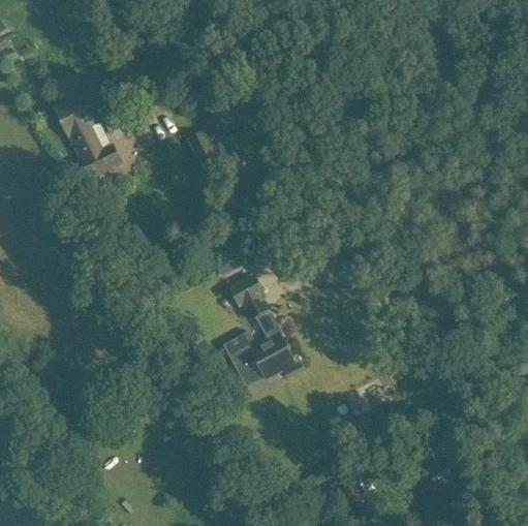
[(111,144),(99,120),(111,115),(97,88),(56,109),(68,135),(69,134),(82,158),(81,159),(90,178),(121,161),(112,143),(111,144)]
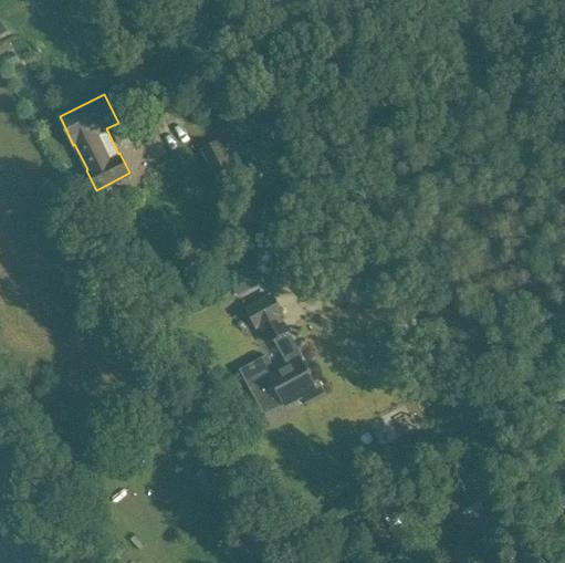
[(201,148),(216,176),(233,167),(219,139),(201,148)]
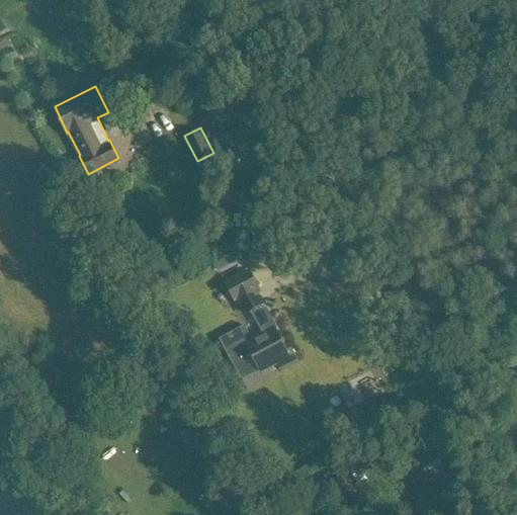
[(238,295),(246,311),(250,309),(261,303),(262,302),(254,287),(257,285),(248,268),(226,281),(235,297),(238,295)]
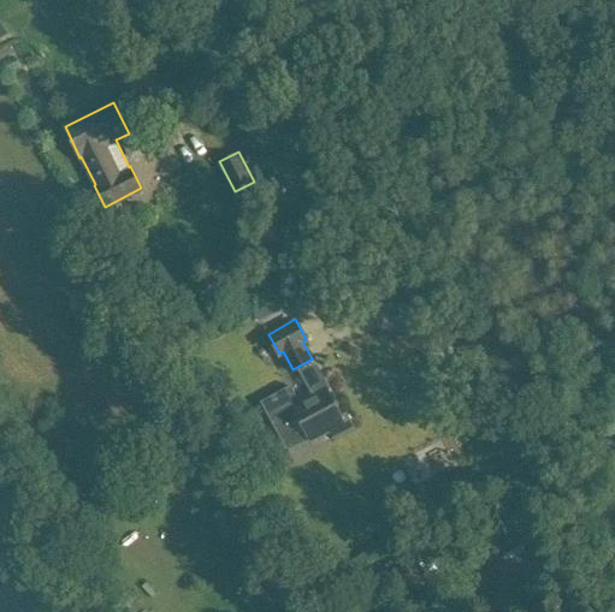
[(297,367),(309,388),(296,396),(290,384),(260,399),(275,428),(297,415),(309,439),(330,428),(333,435),(353,425),(346,413),(342,404),(336,408),(326,390),(327,388),(311,360),(297,367)]
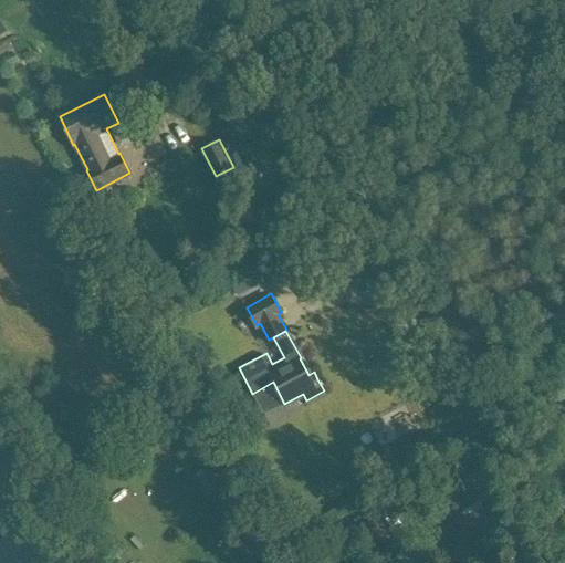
[(453,542),(463,562),(471,562),(478,560),(513,542),(492,502),(457,520),(466,535),(453,542)]
